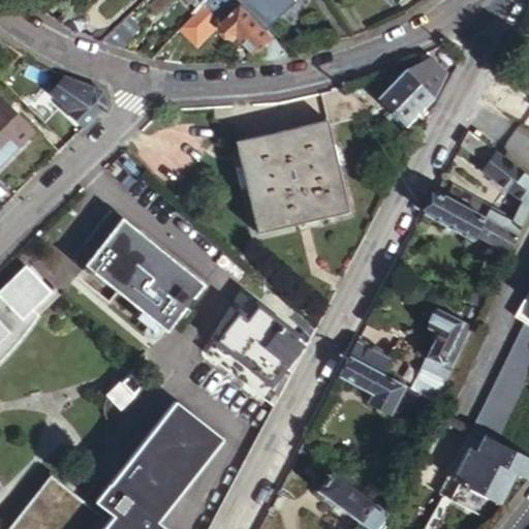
[(33,3),(47,10),(56,0),(31,0),(31,1),(33,3)]
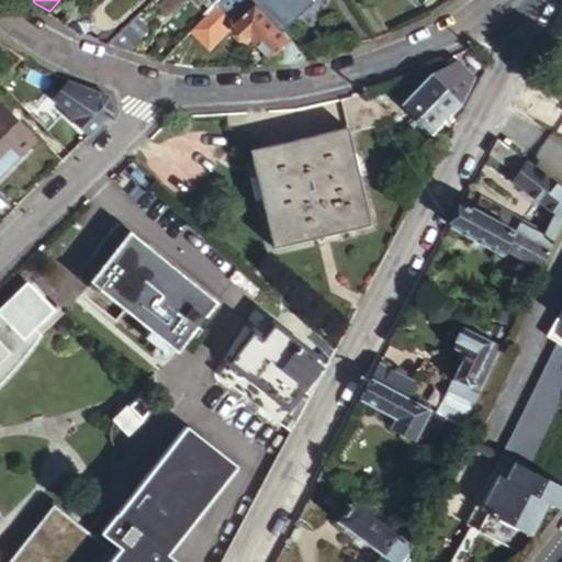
[(109,0),(101,9),(113,22),(134,0),(109,0)]
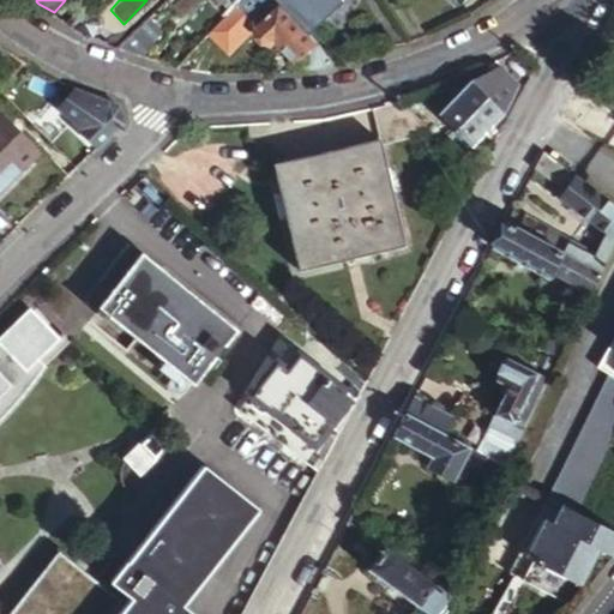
[(221,0),(230,12),(235,6),(241,0),(221,0)]
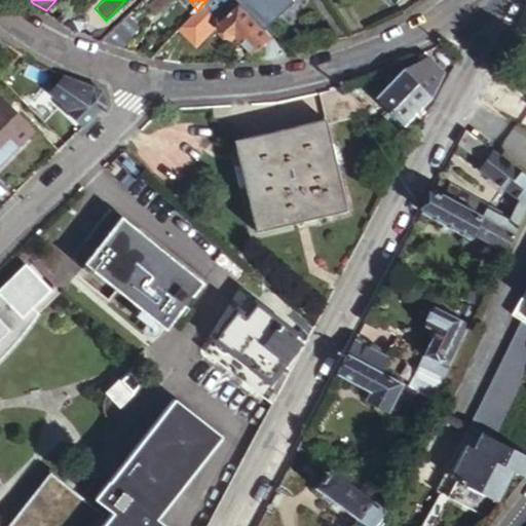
[(236,0),(207,0),(201,5),(214,19),(236,40),(240,36),(258,53),(261,50),(267,58),(284,54),(289,53),(263,27),(236,0)]
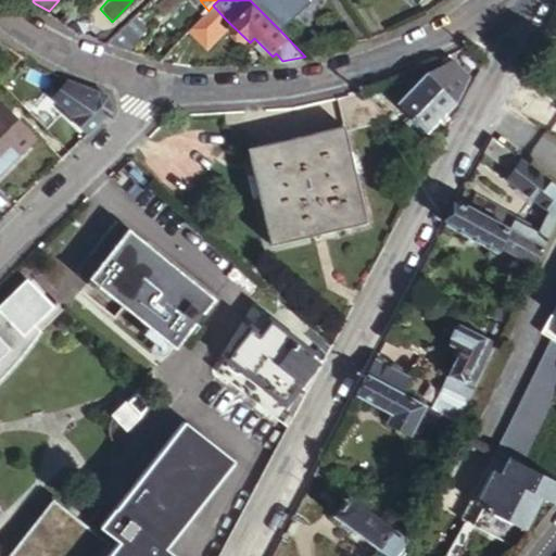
[(250,0),(278,28),(307,0),(250,0)]
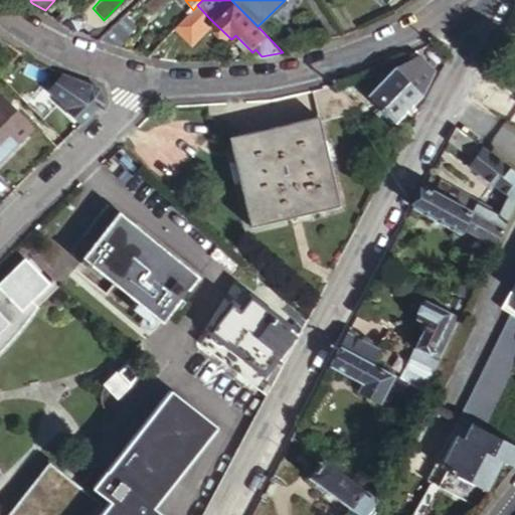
[(209,18),(197,5),(193,10),(181,22),(193,30),(193,34),(209,18)]
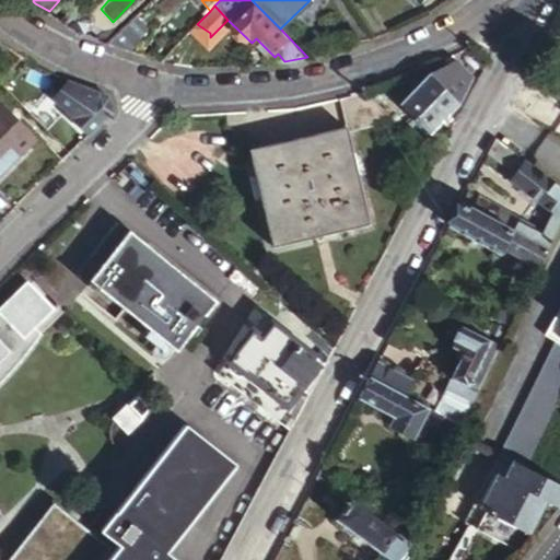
[(69,23),(88,33),(94,21),(94,10),(85,7),(79,13),(69,23)]
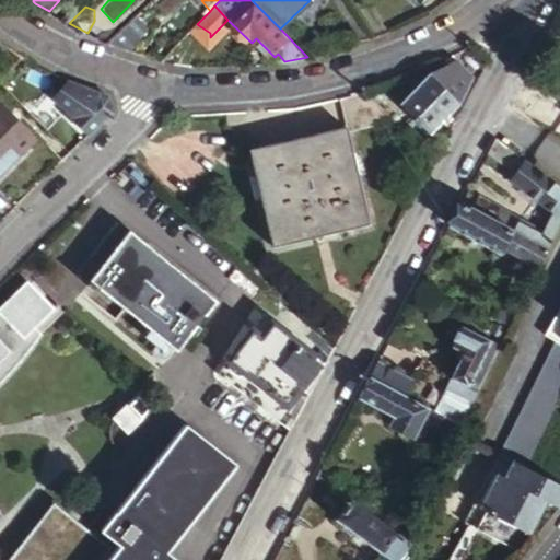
[(69,23),(79,13),(74,9),(65,18),(69,23)]
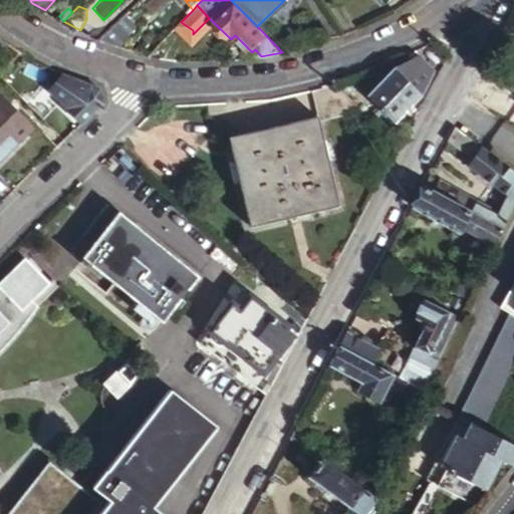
[(122,16),(99,39),(105,42),(117,45),(135,27),(122,16)]
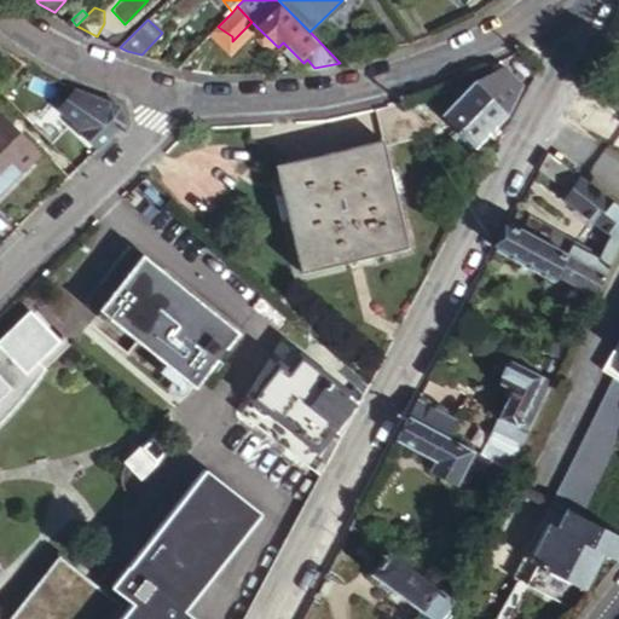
[(232,36),(218,27),(212,33),(226,47),(232,41),(232,36)]
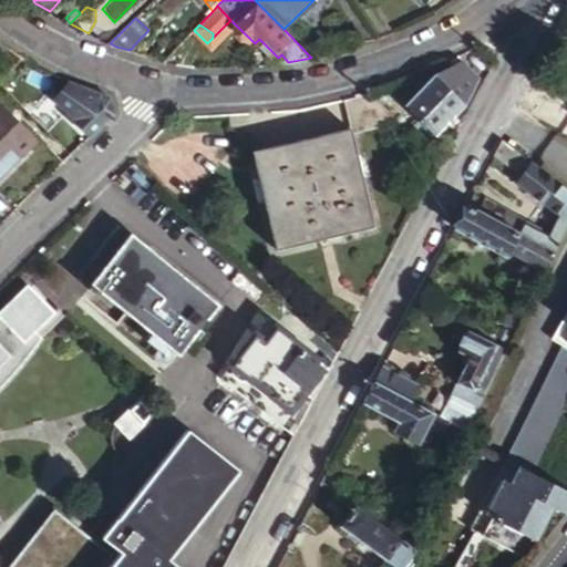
[(461,63),(436,74),(405,104),(419,119),(462,74),(467,69),(461,63)]
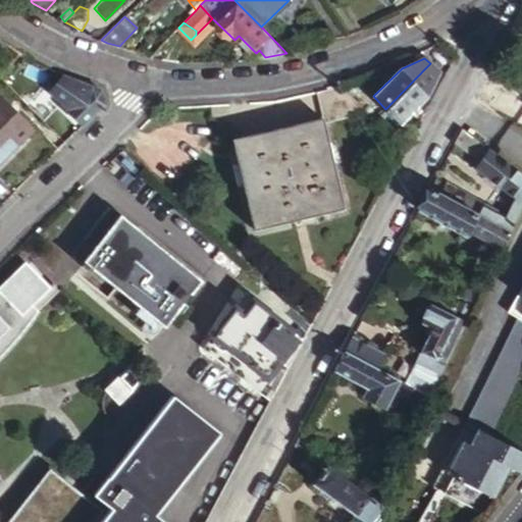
[(430,63),(425,68),(385,109),(401,123),(429,94),(438,70),(430,63)]
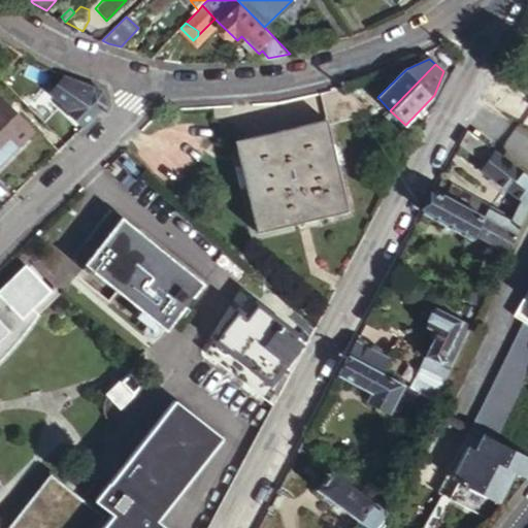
[(6,67),(0,72),(0,85),(4,90),(17,78),(6,67)]
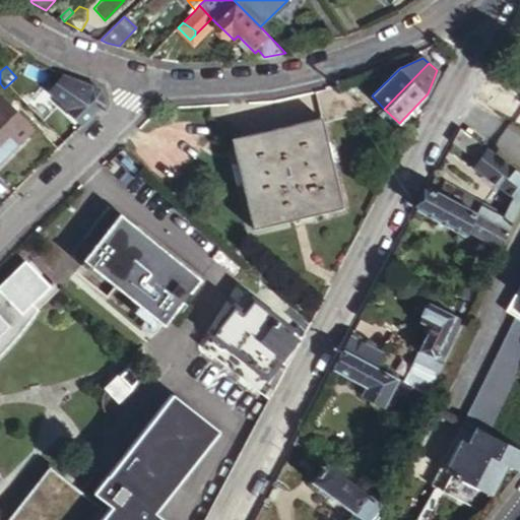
[(62,73),(55,69),(41,84),(67,109),(66,110),(80,125),(104,104),(102,87),(62,73)]
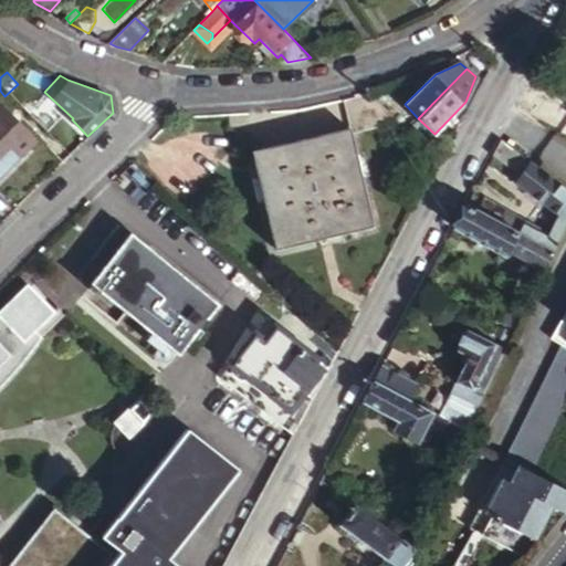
[(369,92),(342,97),(345,115),(357,113),(360,127),(397,119),(369,92)]
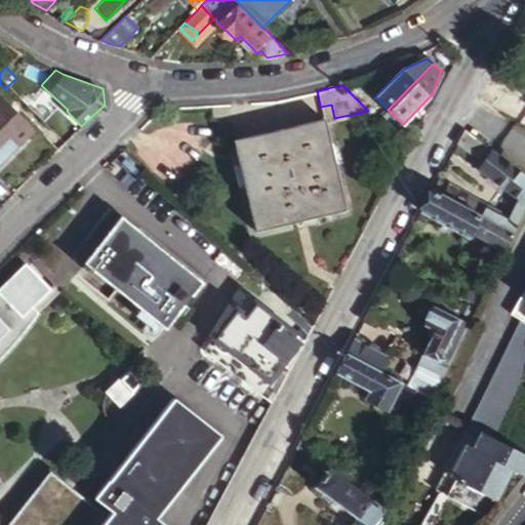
[(485,86),(477,102),(505,120),(515,105),(485,86)]
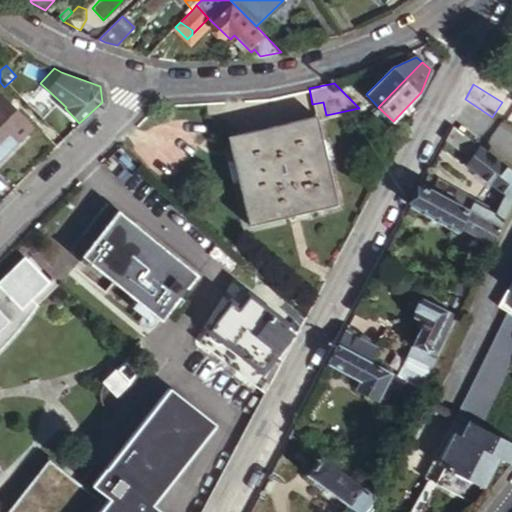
[(0,94),(0,157),(32,127),(0,94)]
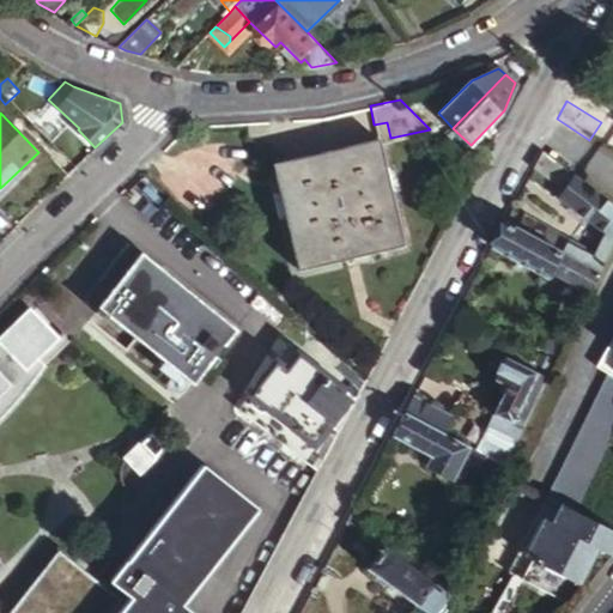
[(387,122),(374,125),(378,139),(378,141),(390,138),(387,122)]
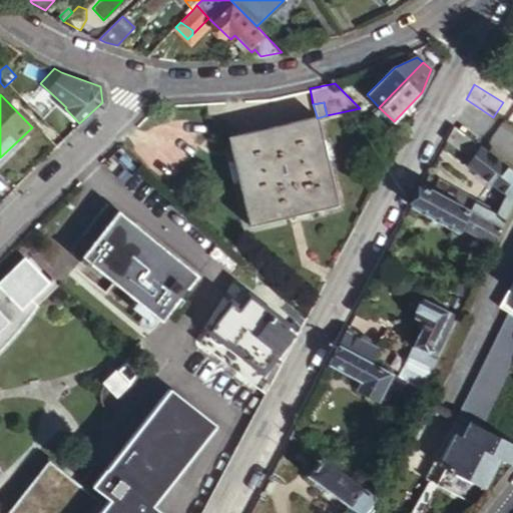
[(317,116),(230,135),(251,225),(338,204),(317,118),(317,116)]
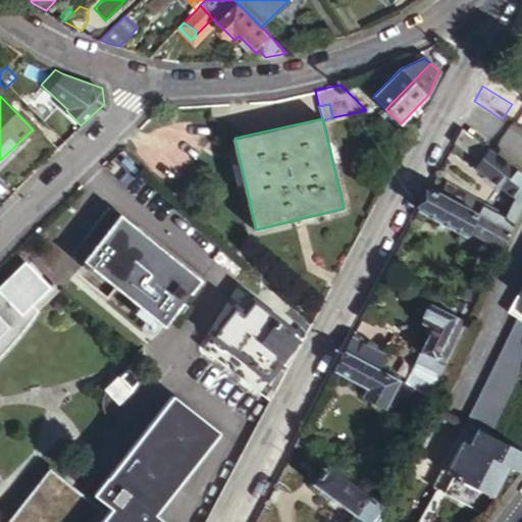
[(521,209),(521,172),(461,127),(453,142),(480,157),(485,150),(491,154),(481,166),(519,199),(514,201),(508,214),(467,192),(461,205),(511,232),(521,209)]
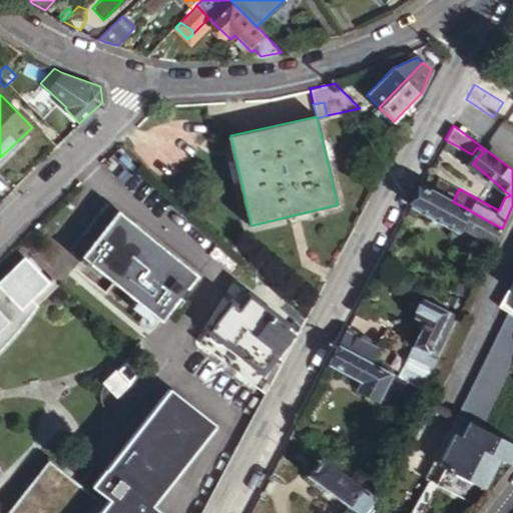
[(428,171),(421,185),(453,201),(459,188),(428,171)]
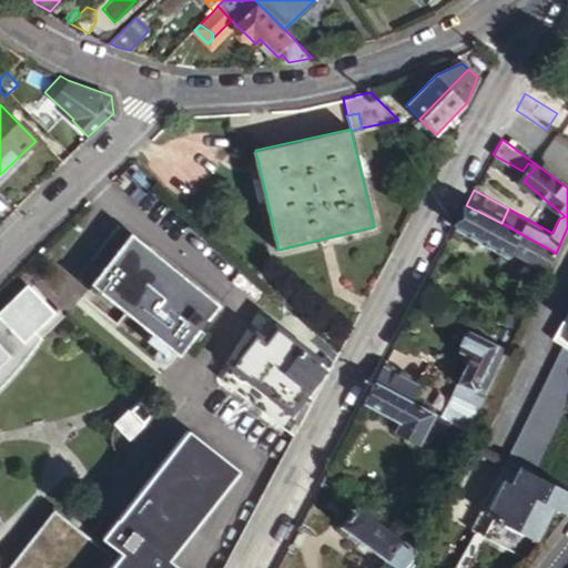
[(501,223),(466,205),(464,210),(454,227),(508,259),(511,252),(547,271),(556,253),(501,223)]
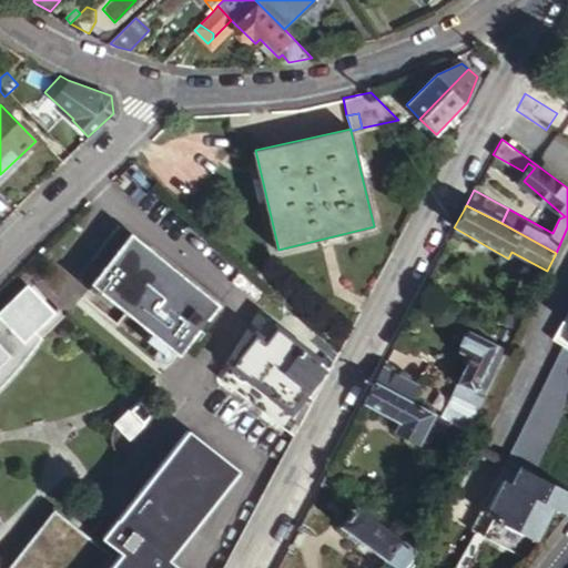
[(125,231),(84,283),(179,356),(220,304),(125,231)]
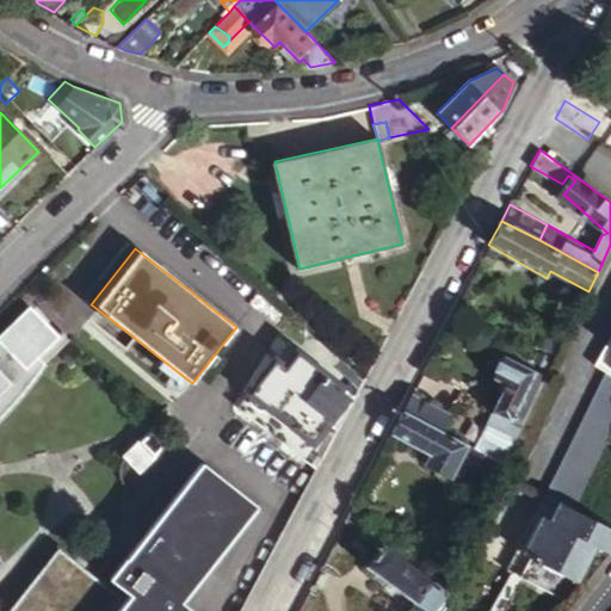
[(0,597),(14,584),(7,576),(14,569),(0,560),(0,440),(13,425),(24,408),(34,390),(47,365),(37,357),(59,337),(31,308),(0,338),(0,597)]
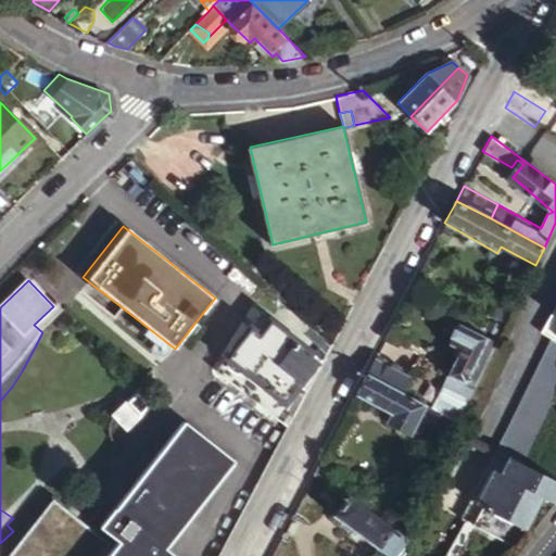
[(490,442),(516,457),(555,387),(555,301),(540,330),(551,337),(490,442)]
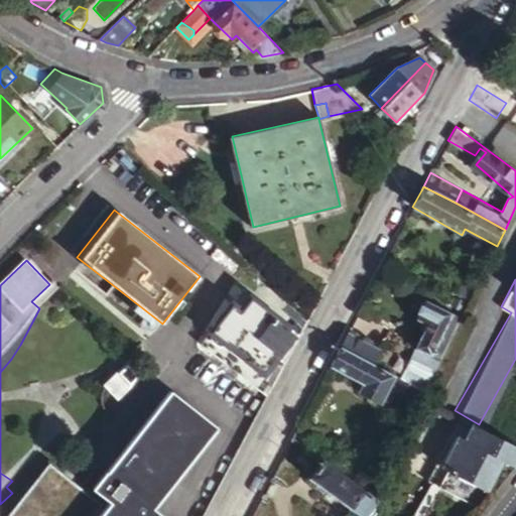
[(455,293),(452,298),(468,307),(470,301),(455,293)]
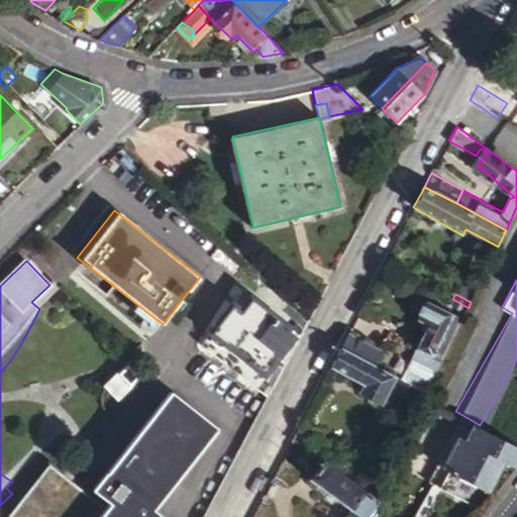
[(241,310),(232,304),(201,345),(269,397),(302,335),(251,297),(241,310)]
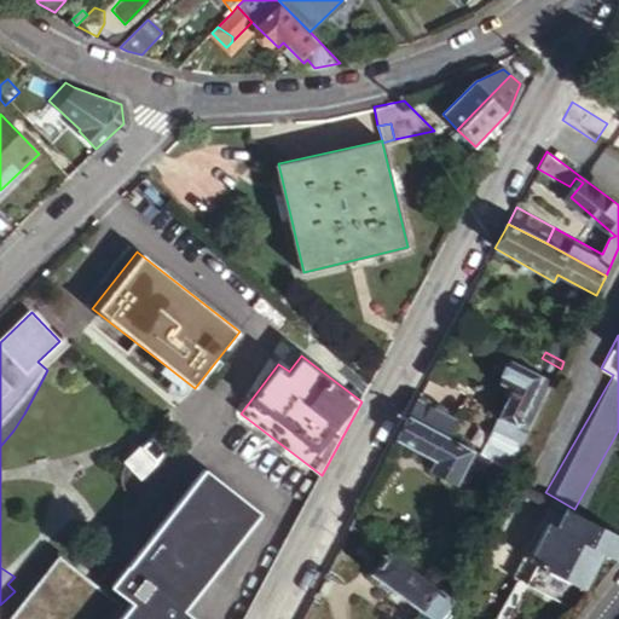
[(514,389),(480,453),(512,470),(554,381),(515,359),(503,383),(514,389)]
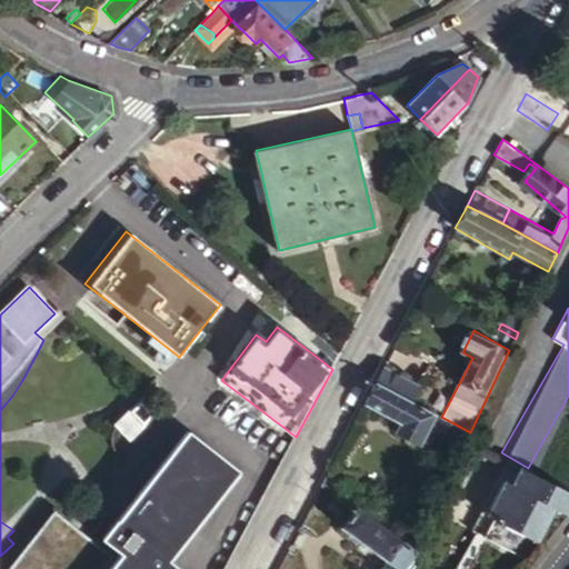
[(382,367),(375,381),(411,401),(419,387),(382,367)]
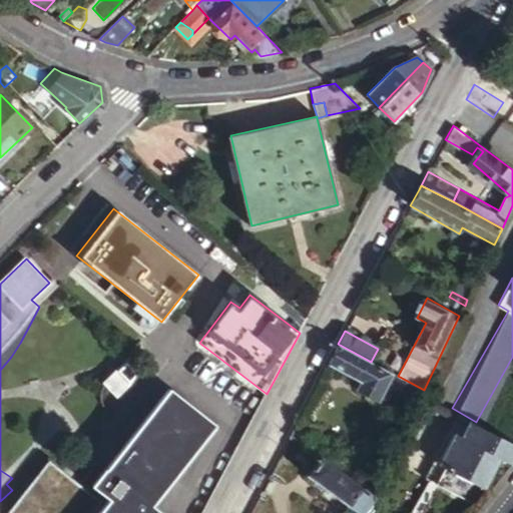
[(424,390),(398,376),(371,362),(338,344),(334,351),(327,364),(363,382),(358,391),(392,409),(401,393),(418,402),(424,390)]
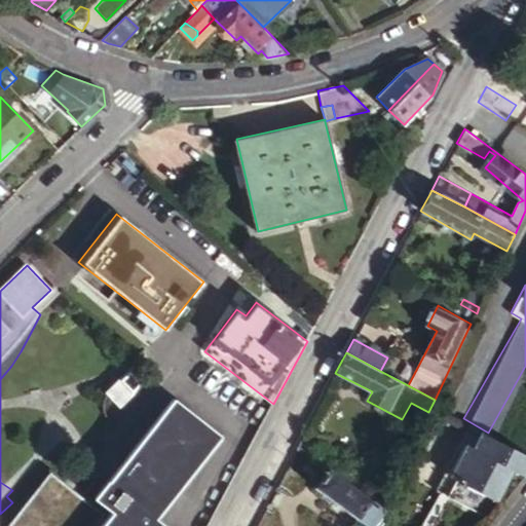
[(115,381),(126,393),(138,384),(125,372),(115,381)]
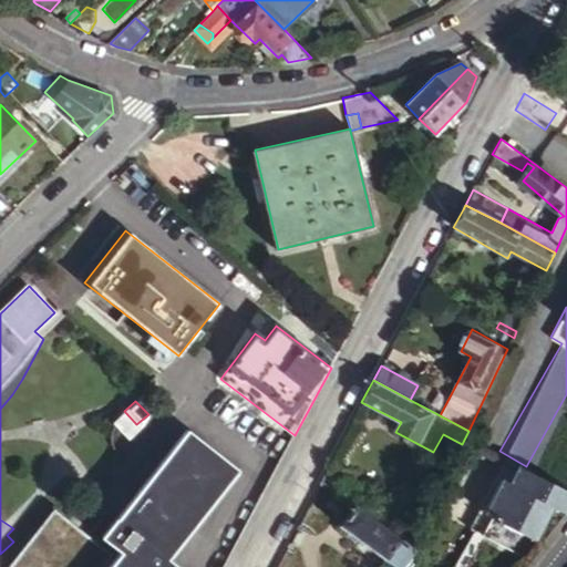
[(116,518),(101,538),(119,553),(107,566),(179,566),(168,559),(236,473),(186,433),(119,519),(116,518)]
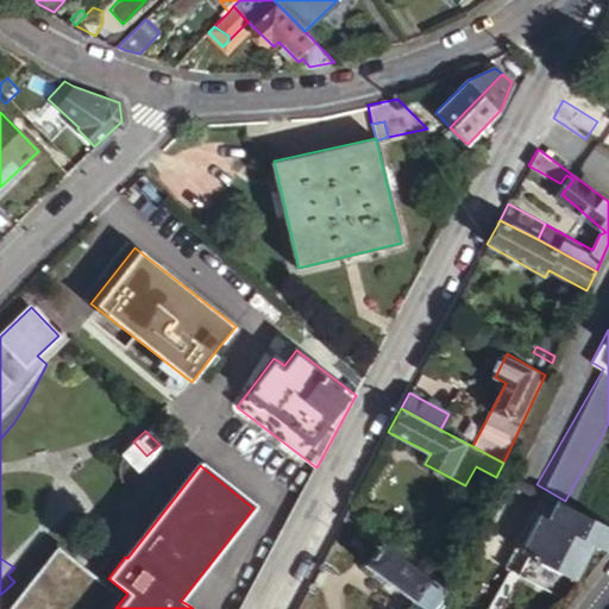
[(596,520),(553,497),(545,512),(537,506),(503,565),(563,597),(592,544),(585,539),(596,520)]
